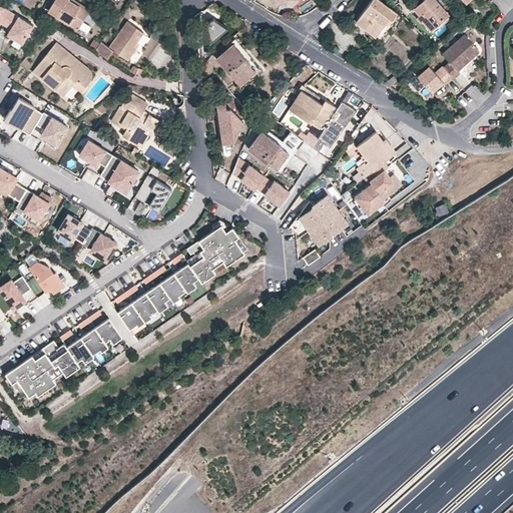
[(74,0),(54,0),(49,10),(78,29),(90,10),(74,0)]
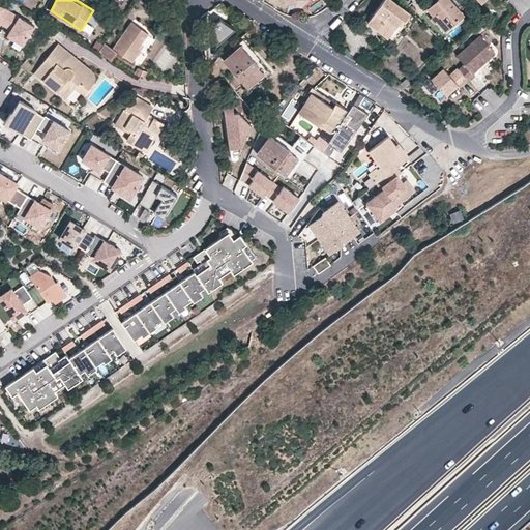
[(383,0),(369,22),(388,36),(402,18),(405,19),(410,12),(393,0),(383,0)]
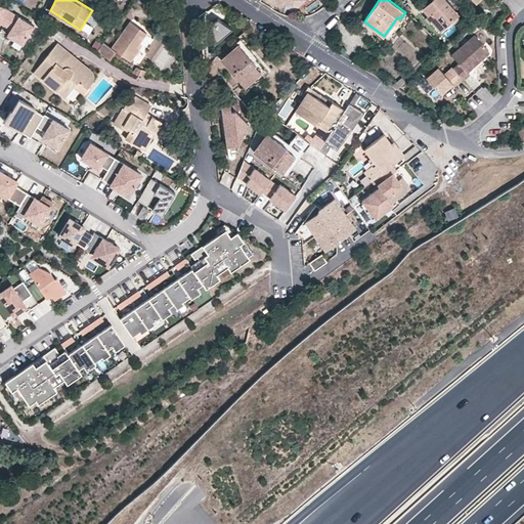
[(440,30),(457,14),(444,0),(432,0),(423,8),(429,14),(428,15),(440,30)]
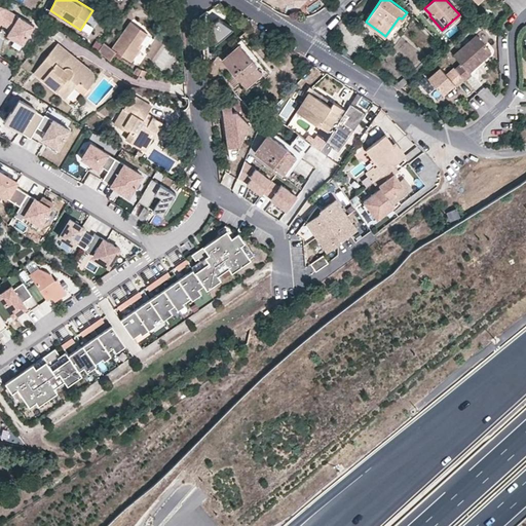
[(11,11),(0,4),(0,22),(3,24),(11,11)]
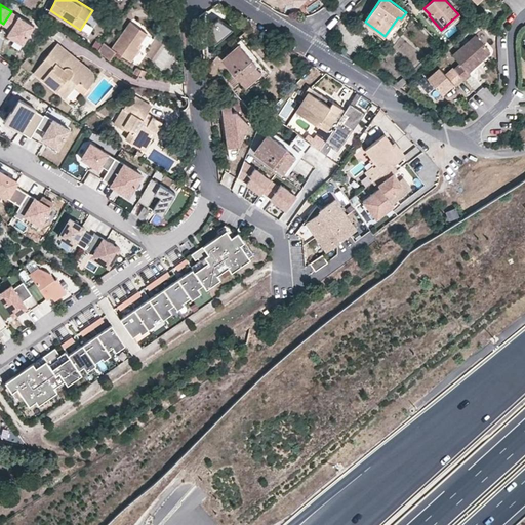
[(23,43),(34,25),(11,11),(3,24),(10,29),(7,34),(23,43)]
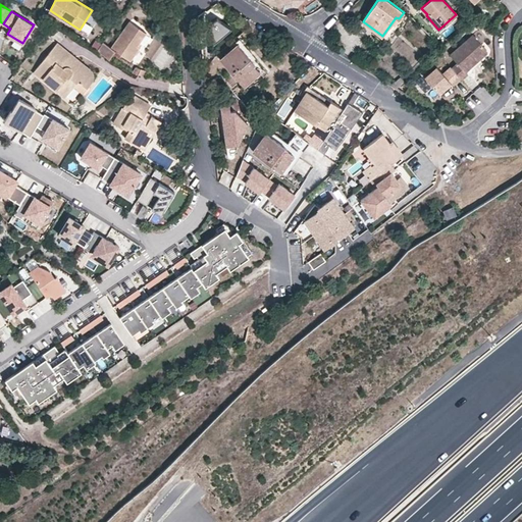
[(147,33),(129,21),(111,47),(103,42),(96,51),(108,58),(115,50),(131,60),(140,48),(138,46),(147,33)]
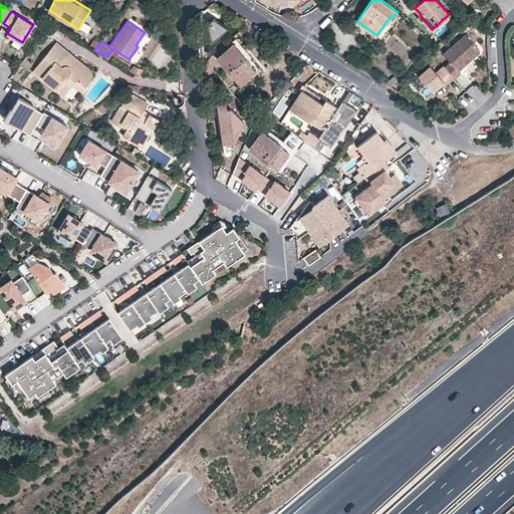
[(230,30),(215,21),(210,25),(212,45),(230,30)]
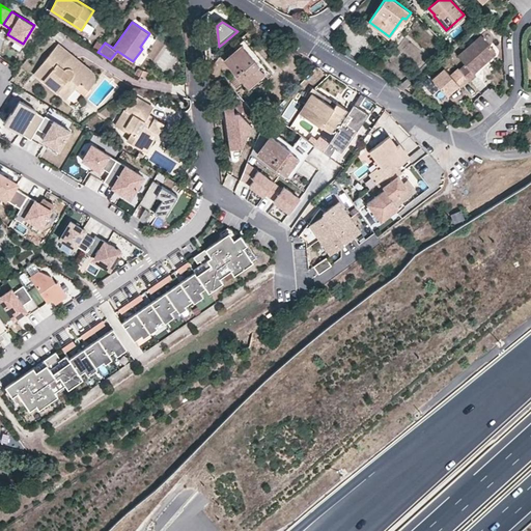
[(495,52),(480,35),(457,56),(465,64),(458,70),(468,80),(469,81),(475,76),(473,74),(484,63),(483,61),(487,58),(490,59),(495,54),(495,52)]
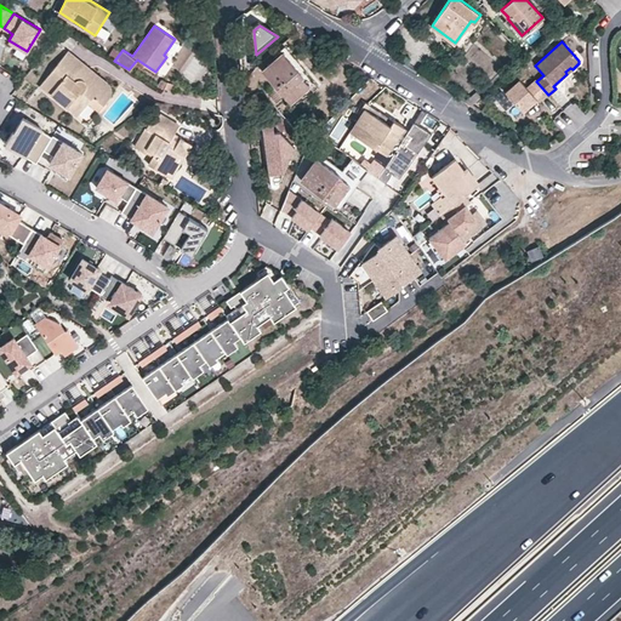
[(295,104),(318,84),(286,49),(263,69),(295,104)]
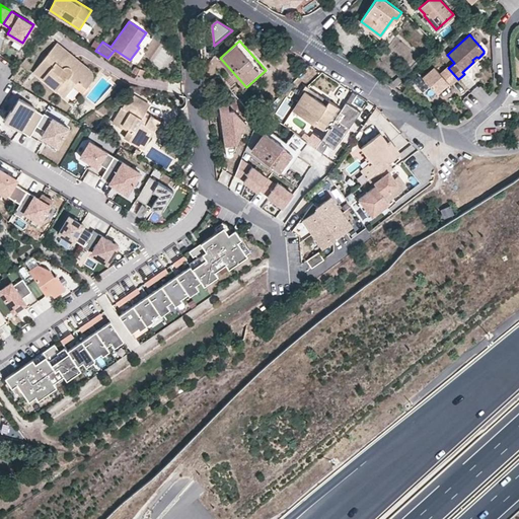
[(58,43),(33,72),(65,96),(74,85),(78,80),(87,87),(92,82),(94,78),(94,75),(94,72),(91,69),(82,61),(74,55),(68,50),(58,43)]
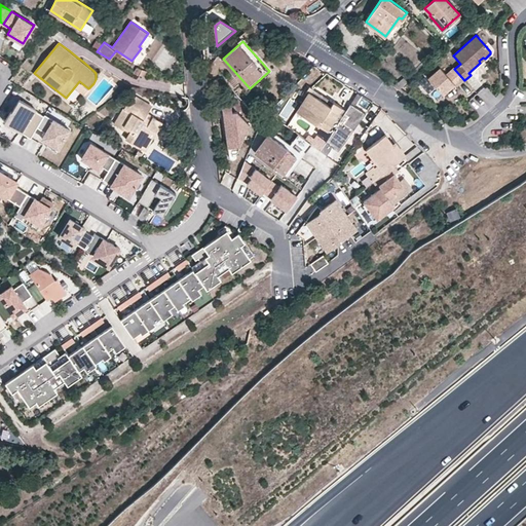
[(463,79),(454,69),(453,68),(446,75),(439,67),(426,78),(442,96),(454,84),(456,86),(463,79)]
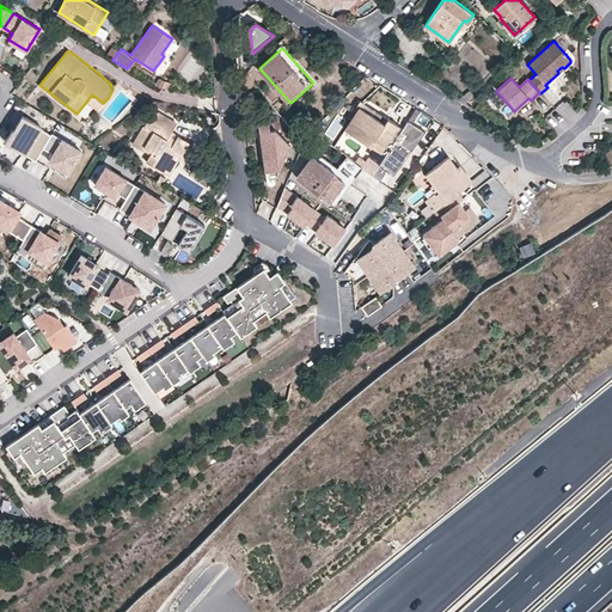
[(98,109),(103,103),(92,95),(87,101),(98,109)]
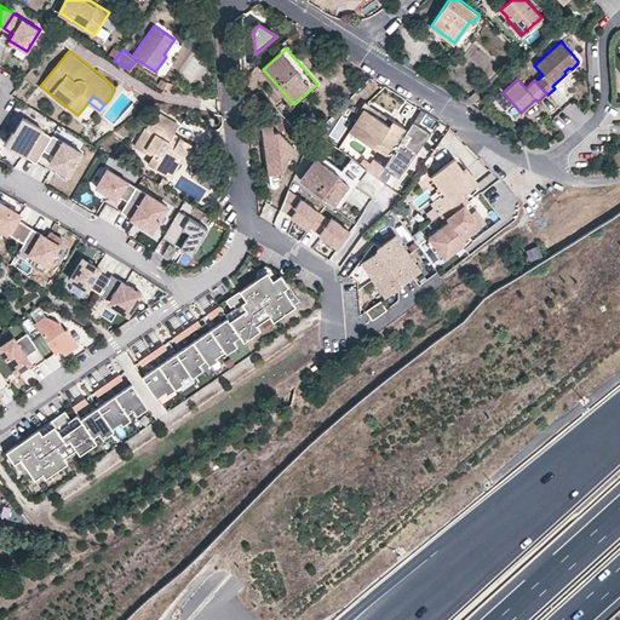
[(392,119),(389,124),(367,109),(371,105),(367,103),(350,130),(386,153),(403,126),(392,119)]
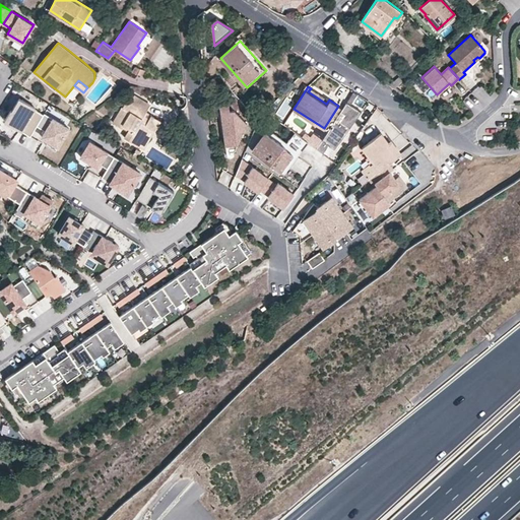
[(326,104),(329,100),(311,88),(308,91),(326,104)]
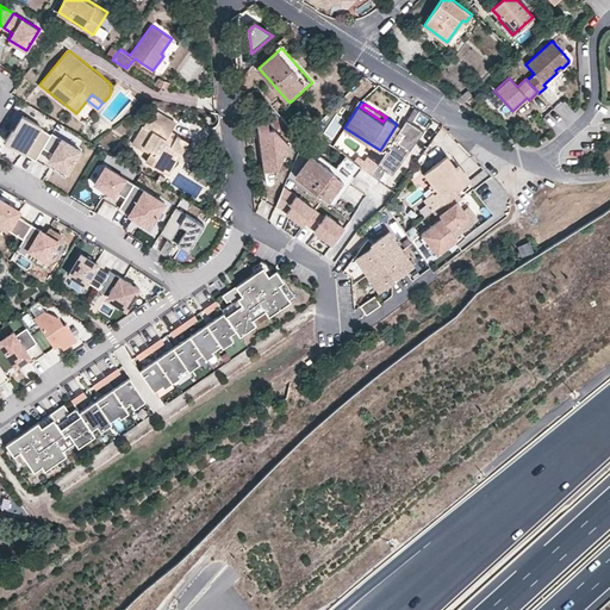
[(144,149),(147,147),(153,150),(147,161),(169,174),(182,154),(190,142),(173,131),(178,123),(159,111),(154,119),(149,117),(134,143),(144,149)]
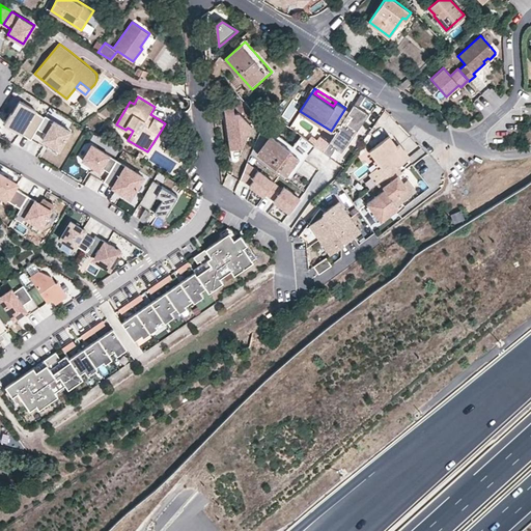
[(40,115),(31,110),(32,109),(16,99),(8,111),(6,111),(0,121),(27,138),(33,127),(40,115)]
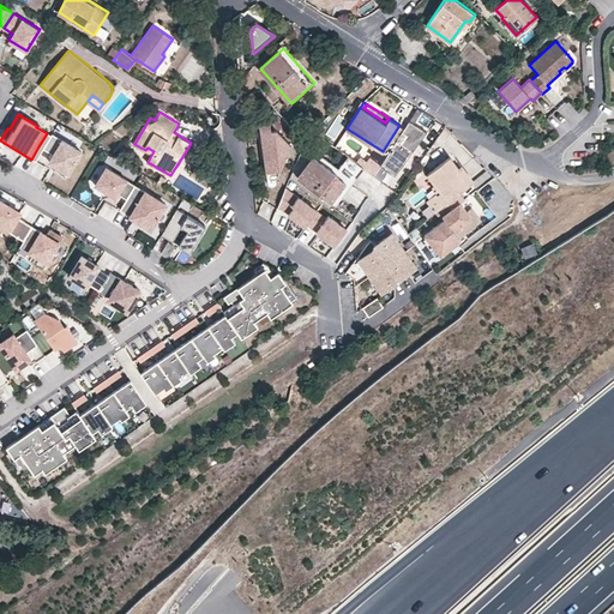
[(282,167),(293,143),(278,127),(272,127),(271,120),(262,121),(268,169),(282,167)]
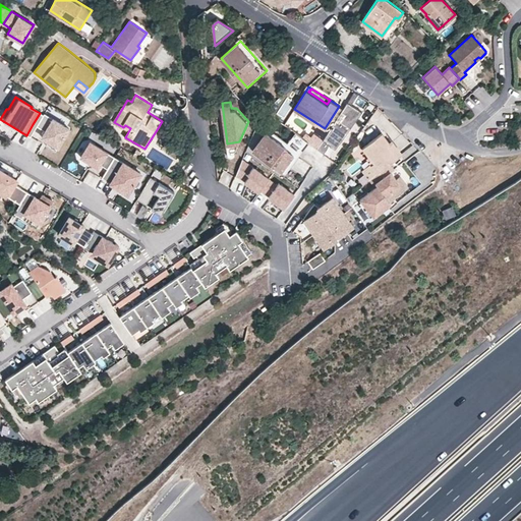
[(347,102),(343,109),(329,131),(323,139),(338,150),(362,112),(347,102)]
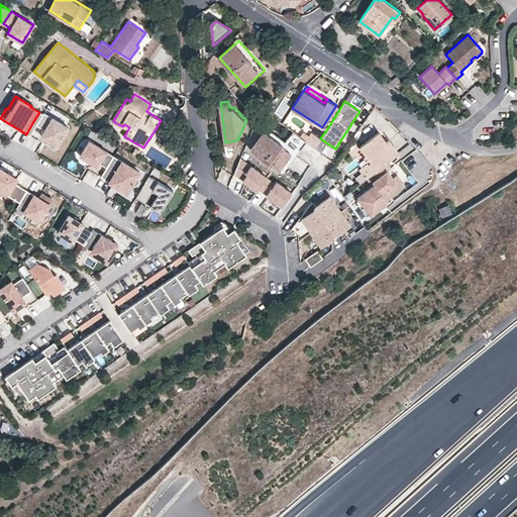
[(340,108),(336,105),(322,127),(326,130),(340,108)]
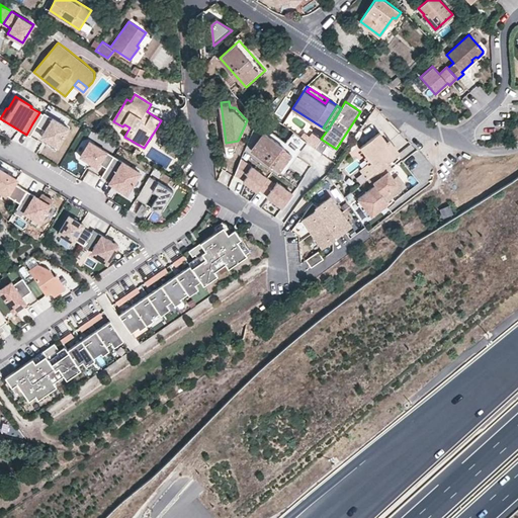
[(66,125),(40,111),(39,112),(32,123),(41,128),(38,135),(55,144),(66,125)]
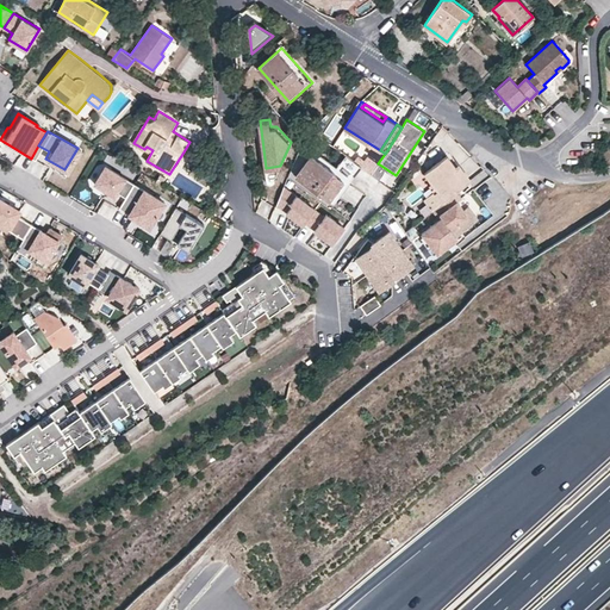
[(315,150),(310,156),(344,181),(330,201),(334,205),(353,178),(340,168),(315,150)]
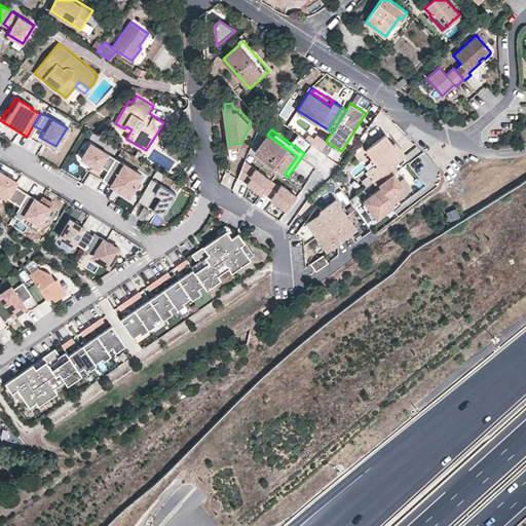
[(387,133),(366,149),(379,165),(384,172),(393,164),(406,155),(397,144),(387,133)]
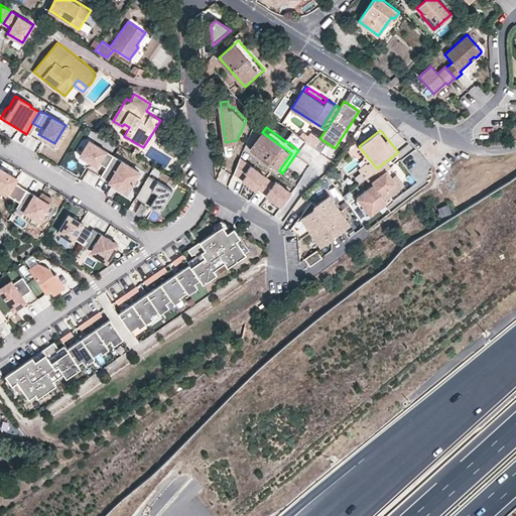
[(262,132),(250,149),(279,170),(291,153),(262,132)]
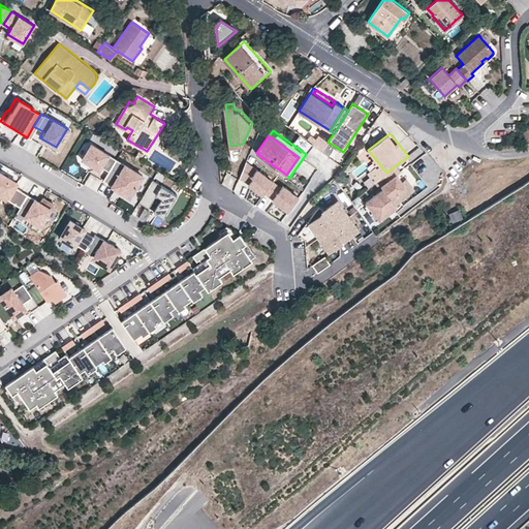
[(303,135),(294,146),(306,154),(313,144),(303,135)]
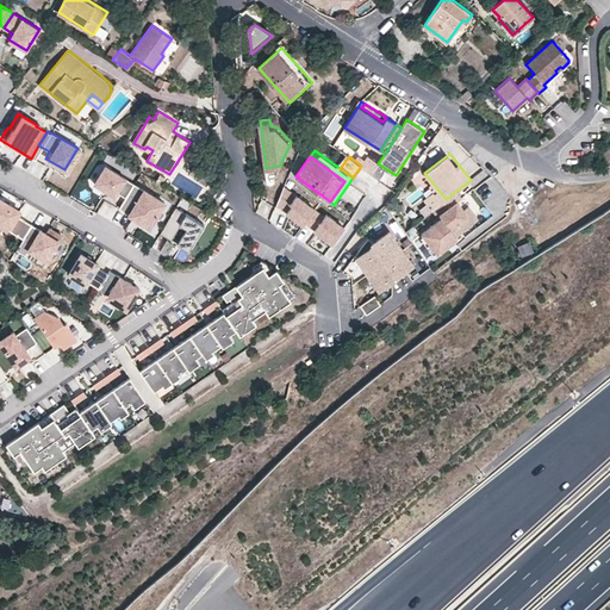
[(123,194),(131,181),(103,163),(91,181),(112,194),(114,190),(123,194)]
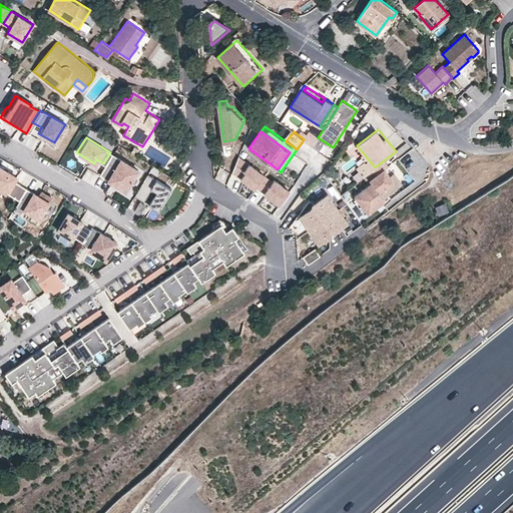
[(387,140),(396,151),(398,149),(389,138),(387,140)]
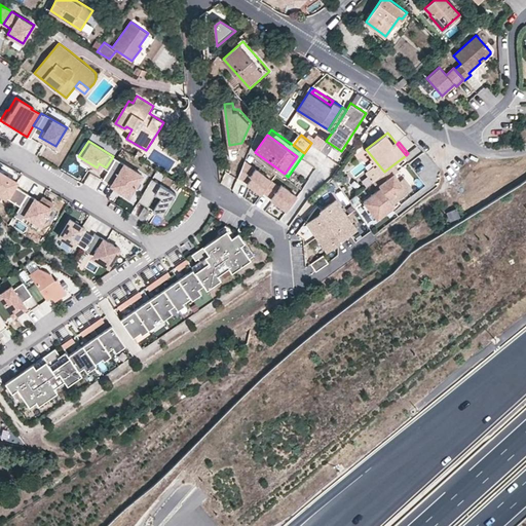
[(140,159),(144,154),(138,151),(135,156),(140,159)]
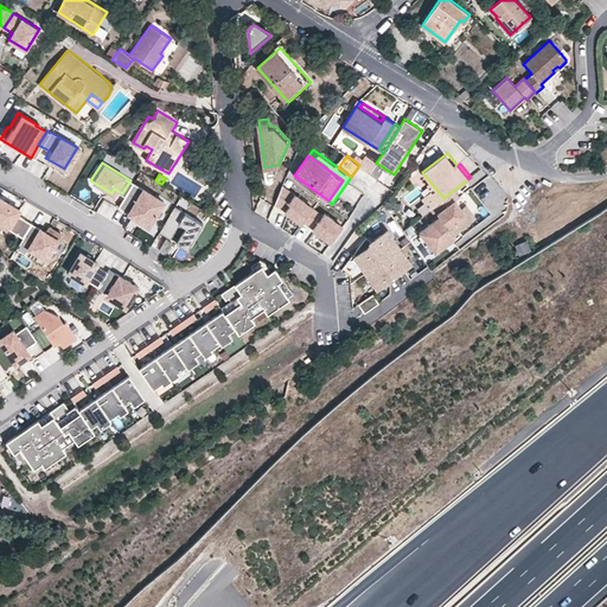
[(146,223),(160,198),(131,180),(122,193),(115,204),(134,216),(135,212),(139,215),(138,217),(146,223)]
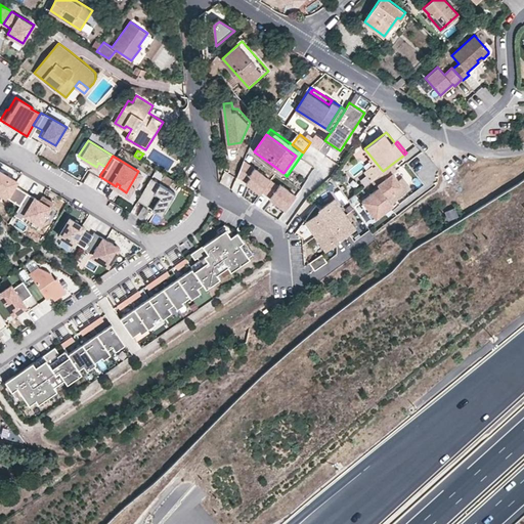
[(262,191),(271,179),(244,160),(237,175),(261,192),(262,191)]
